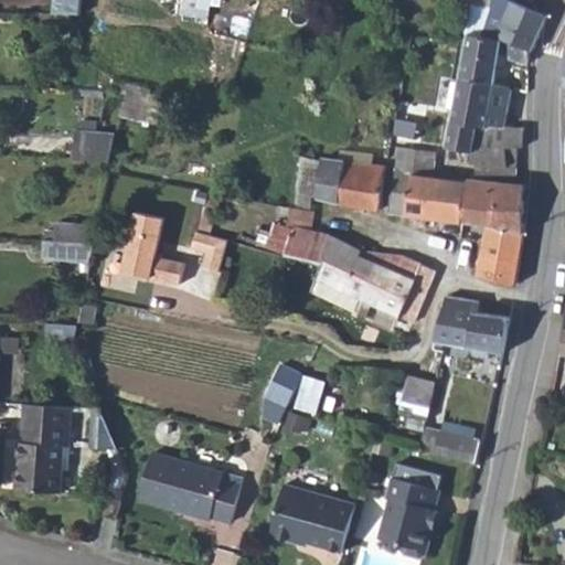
[(53,0),(52,14),(70,14),(77,16),(78,0),(53,0)]
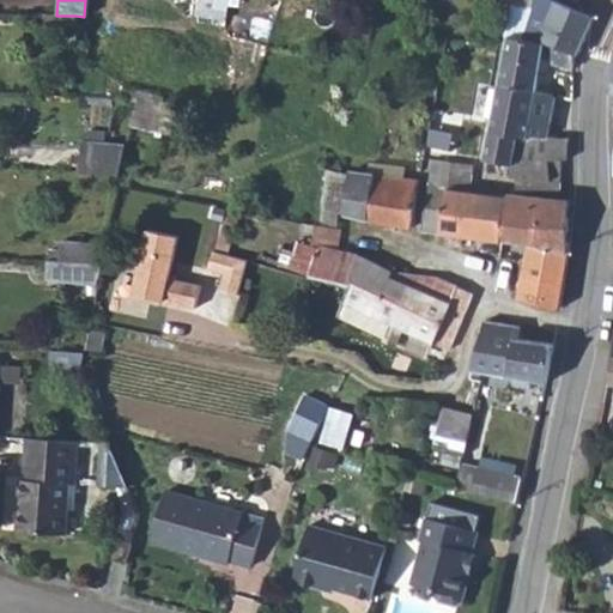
[(542,0),(535,0),(530,11),(526,26),(523,43),(539,47),(574,58),(578,59),(596,20),(542,0)]
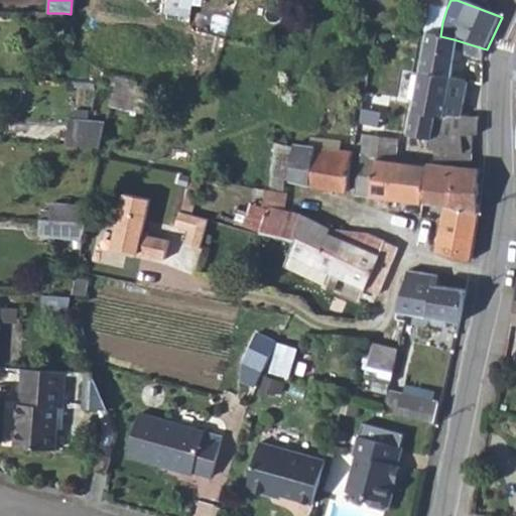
[(427,33),(420,75),(450,81),(457,51),(462,52),(463,55),(483,61),(483,48),(454,39),(440,36),(442,22),(446,9),(429,6),(425,33),(427,33)]
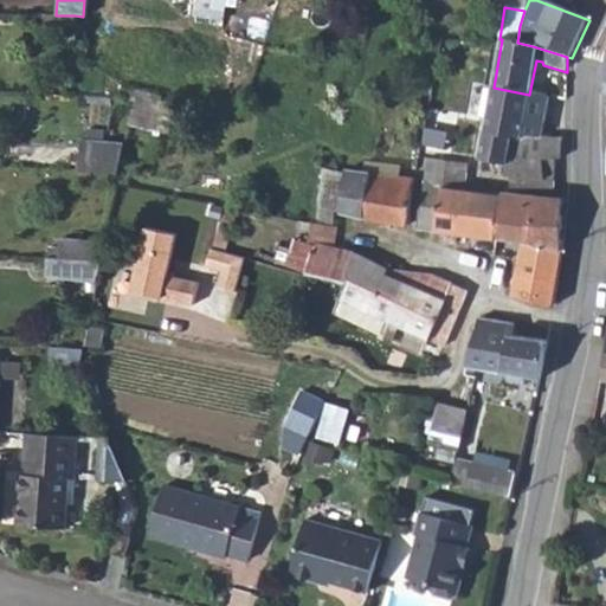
[(56,15),(42,15),(42,30),(75,30),(75,15),(56,15)]
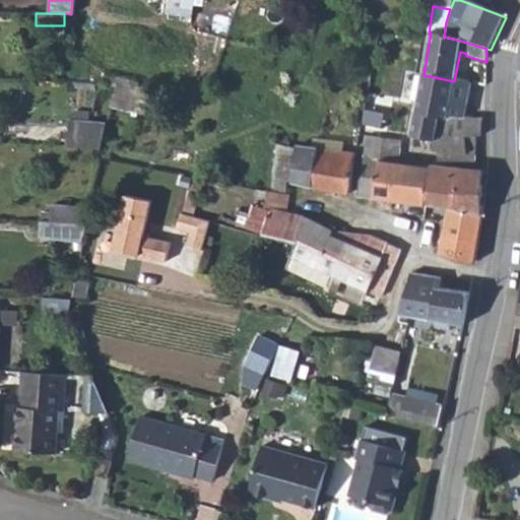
[(424,75),(411,137),(434,142),(439,120),(446,122),(446,117),(460,118),(467,83),(454,81),(424,75)]
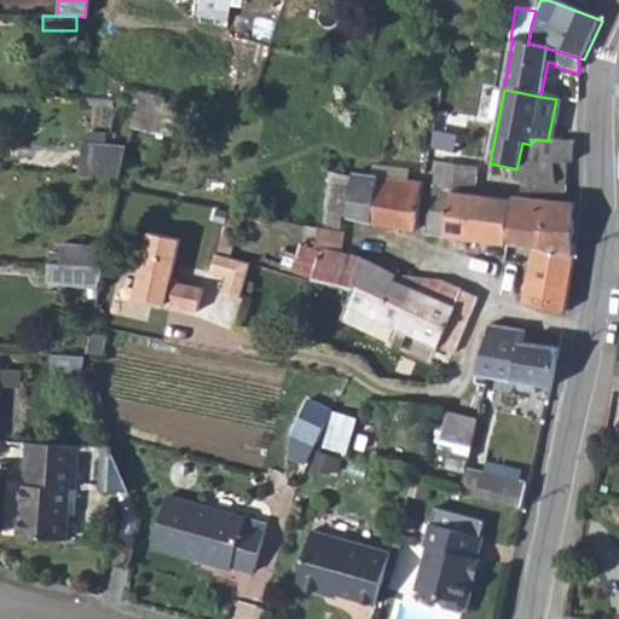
[(516,169),(515,181),(522,183),(567,186),(567,163),(573,163),(572,142),(548,140),(531,139),(531,145),(522,143),(516,169)]
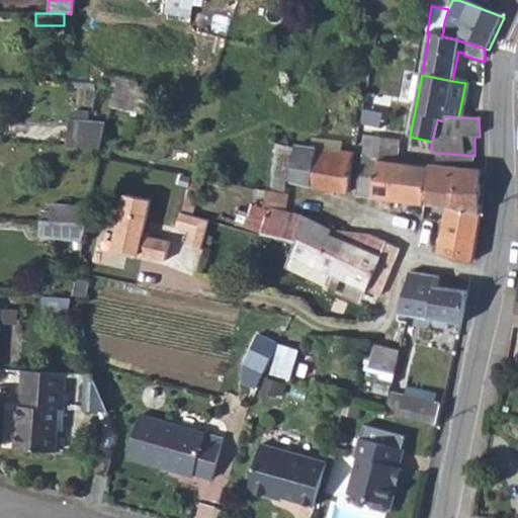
[(62,118),(61,146),(88,147),(94,119),(62,118)]
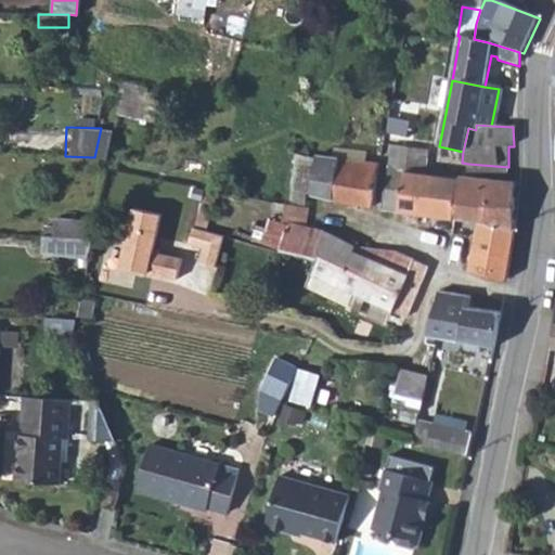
[(392,143),(389,165),(423,172),(427,150),(392,143)]
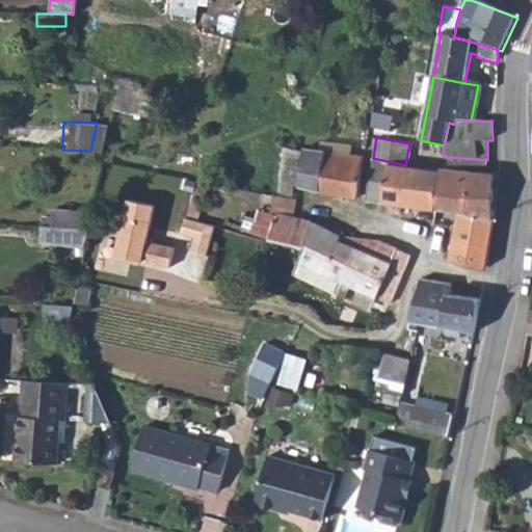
[(326,143),(325,152),(351,156),(352,147),(326,143)]
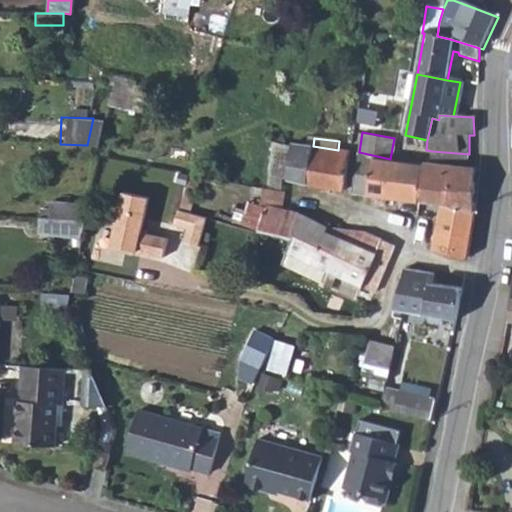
[(274,143),(269,175),(281,178),(286,179),(291,147),(274,143)]
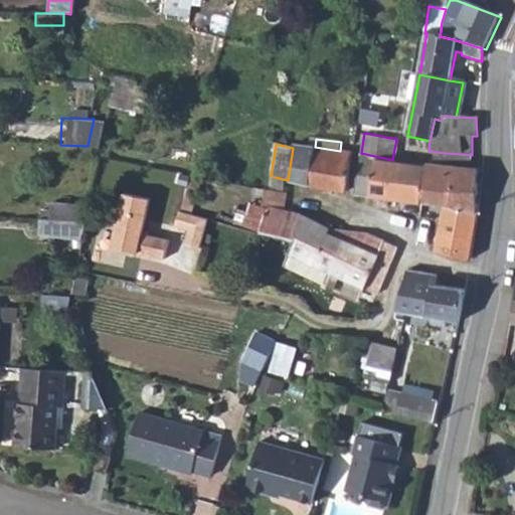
[(293,148),(288,180),(300,183),(346,191),(352,153),(340,151),(315,147),(314,152),(293,148)]
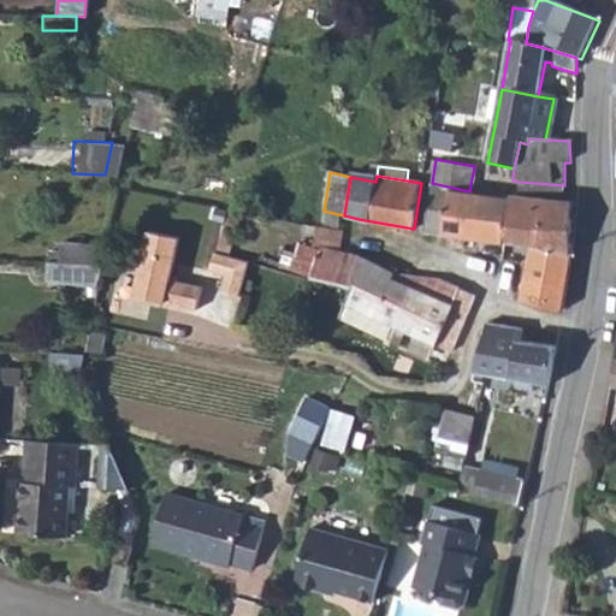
[(520,182),(517,197),(558,202),(563,203),(564,185),(520,182)]
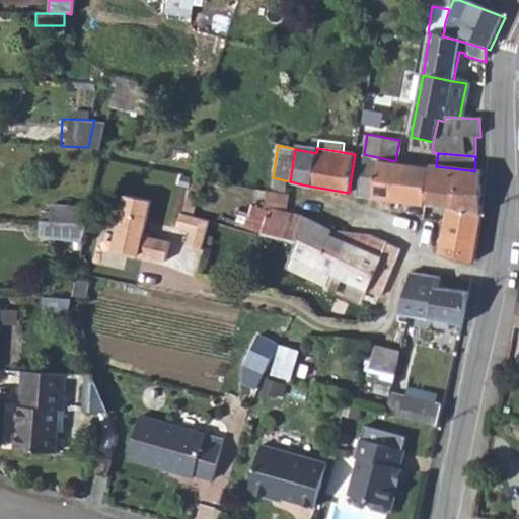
[(364,154),(356,195),(425,205),(430,168),(397,165),(395,161),(364,154)]
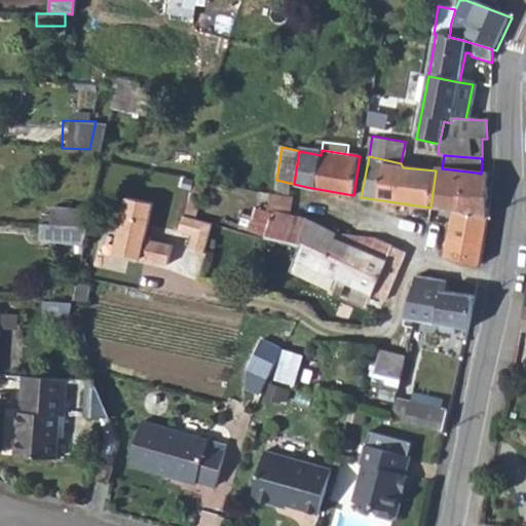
[(436,171),(430,208),(453,211),(486,217),(487,199),(488,174),(481,174),(477,173),(442,168),(437,167),(436,171)]
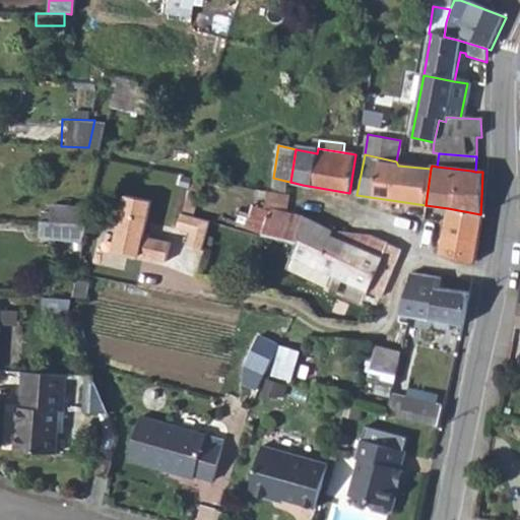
[(273,178),(270,191),(283,193),(285,181),(273,178)]
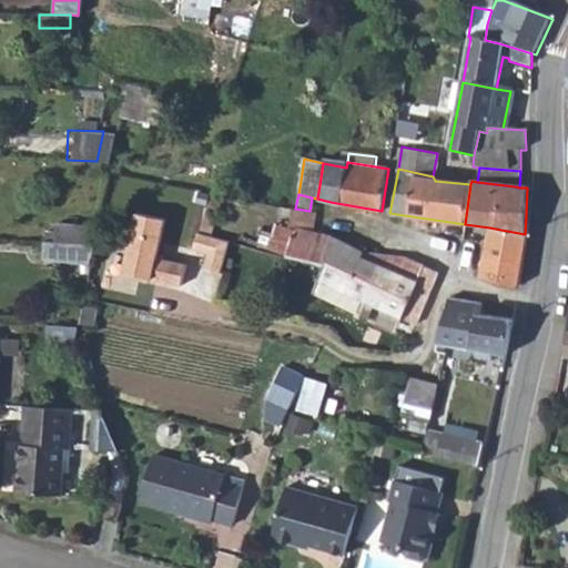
[(291,241),(287,257),(314,263),(324,265),(331,236),(311,232),(313,213),(308,213),(310,211),(295,209),(293,209),(288,230),(284,230),(282,233),(282,237),(284,240),(291,241)]
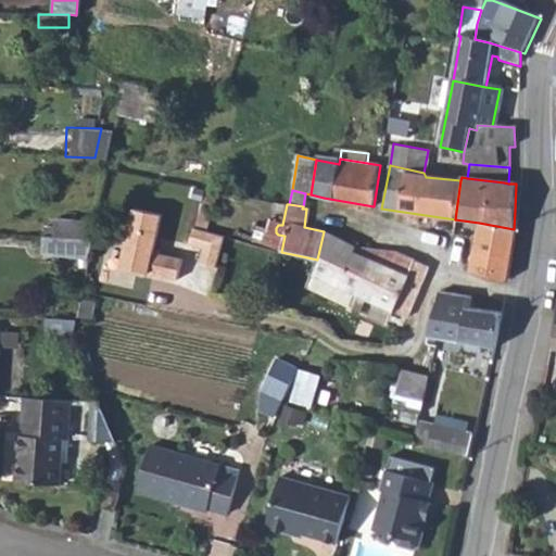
[(135,206),(123,265),(179,277),(184,256),(154,251),(163,212),(135,206)]
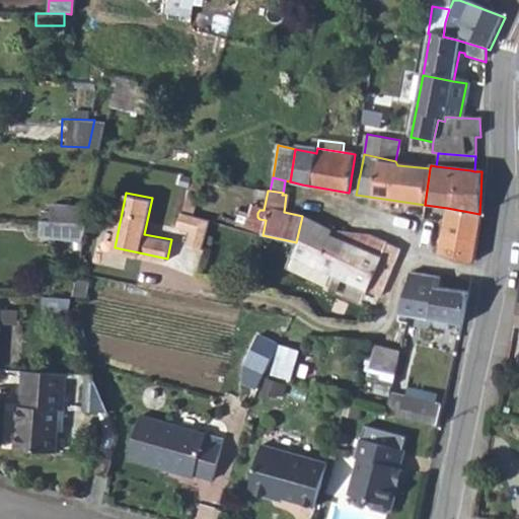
[(42,205),(41,220),(76,223),(79,208),(42,205)]
